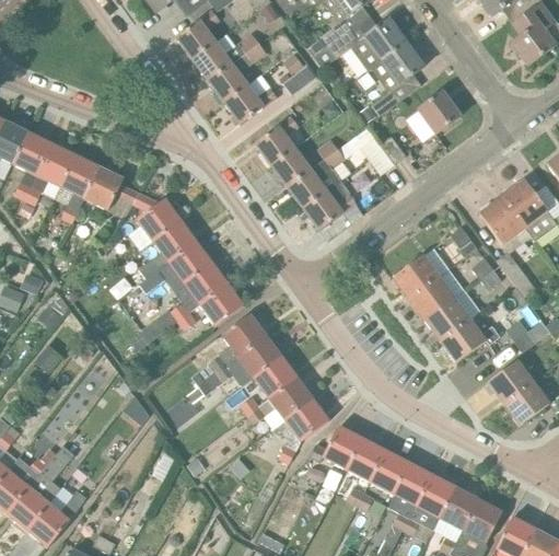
[(148,0),(158,11),(172,0),(148,0)]
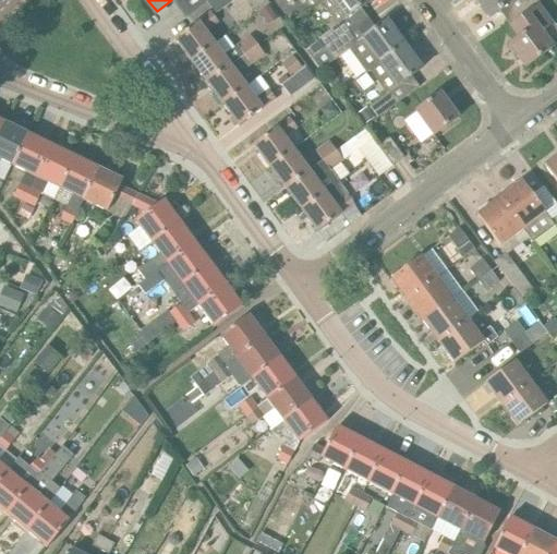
[(217,11),(231,0),(209,0),(217,11)]
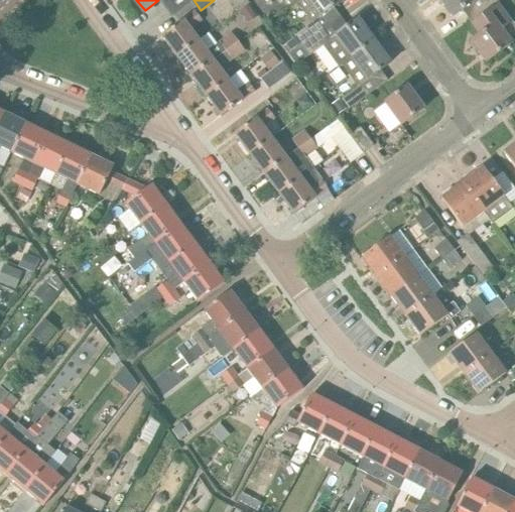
[(308,0),(319,15),(340,0),(308,0)]
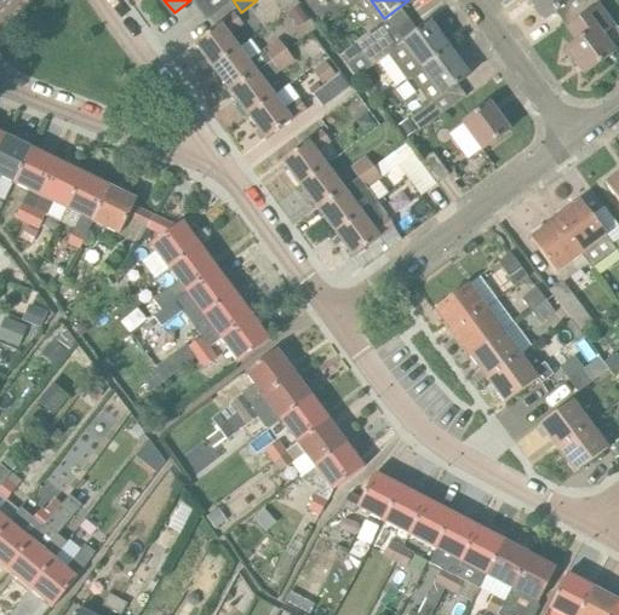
[(531,0),(545,17),(567,0),(531,0)]
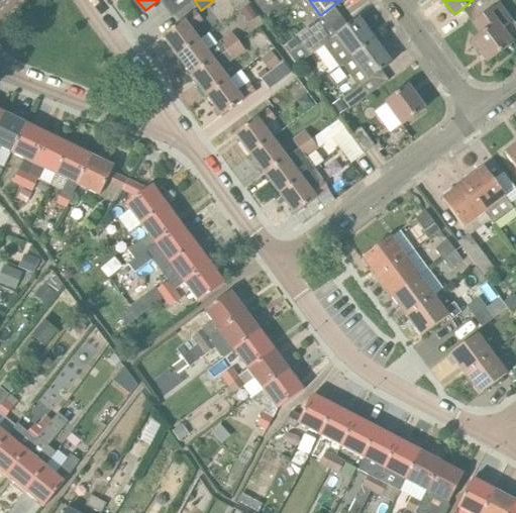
[(488,60),(513,40),(502,25),(511,17),(499,1),(474,21),(481,31),(472,38),(488,60)]
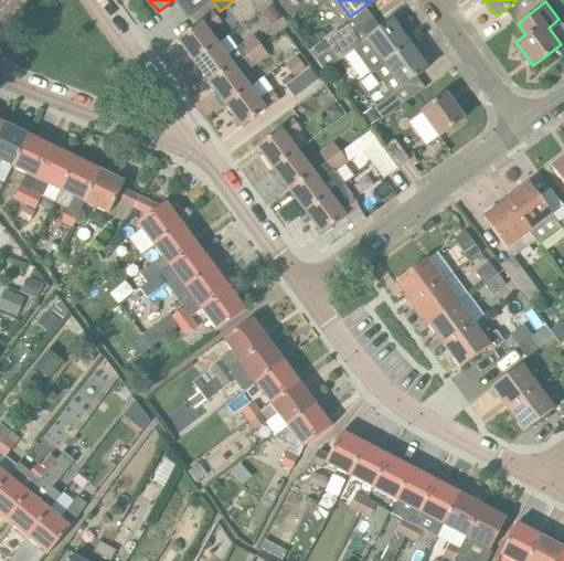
[(273,21),(282,16),(274,2),(264,9),(273,21)]
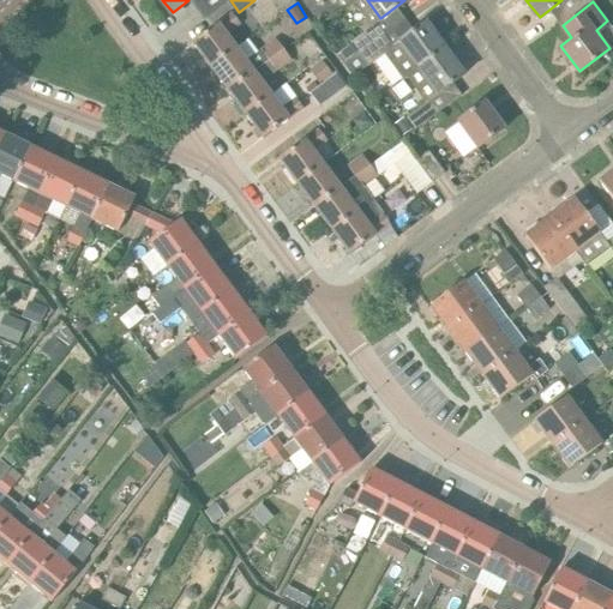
[(212,65),(238,46),(227,31),(241,20),(234,11),(194,40),(212,65)]
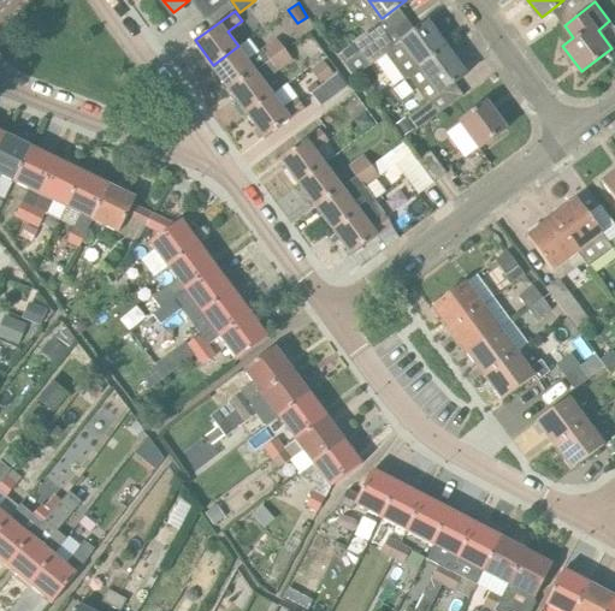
[(350,60),(361,51),(390,29),(382,18),(353,40),(354,41),(342,49),(350,60)]
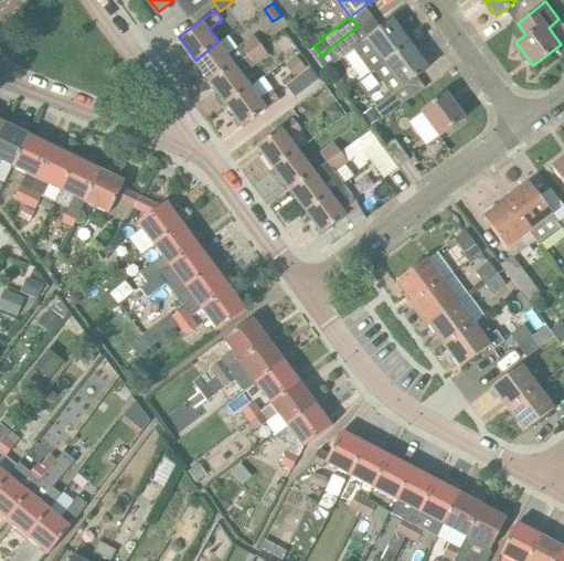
[(366,38),(358,27),(331,46),(340,57),(354,48),(371,70),(384,61),(411,41),(394,18),(366,38)]
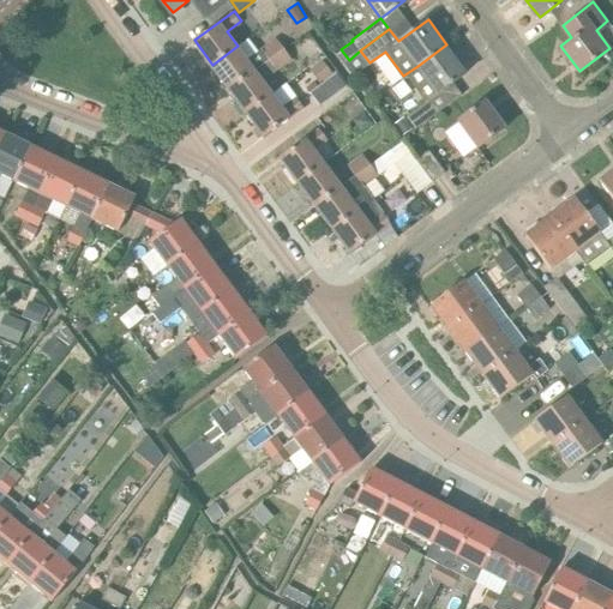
[(229,88),(284,46),(277,36),(246,58),(238,46),(212,65),(229,88)]
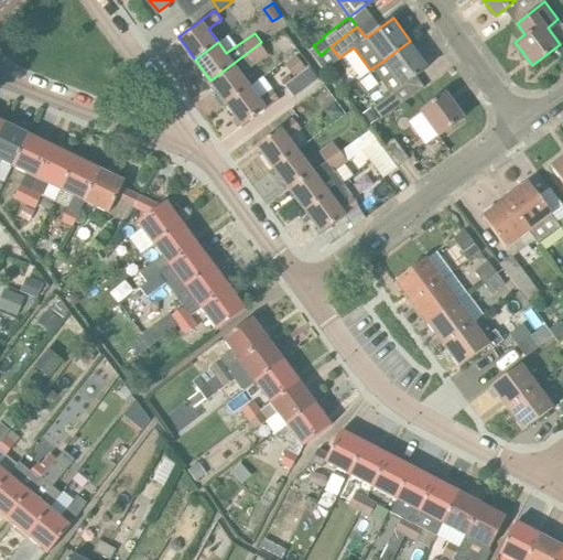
[(383,61),(401,85),(418,73),(429,65),(410,41),(383,61)]
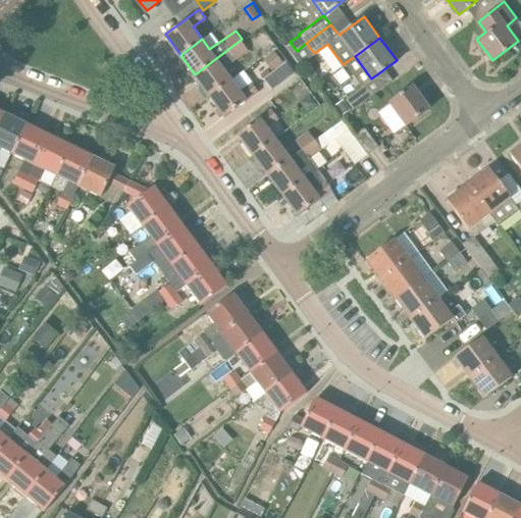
[(223,67),(249,48),(242,39),(195,74),(210,95),(231,78),(223,67)]
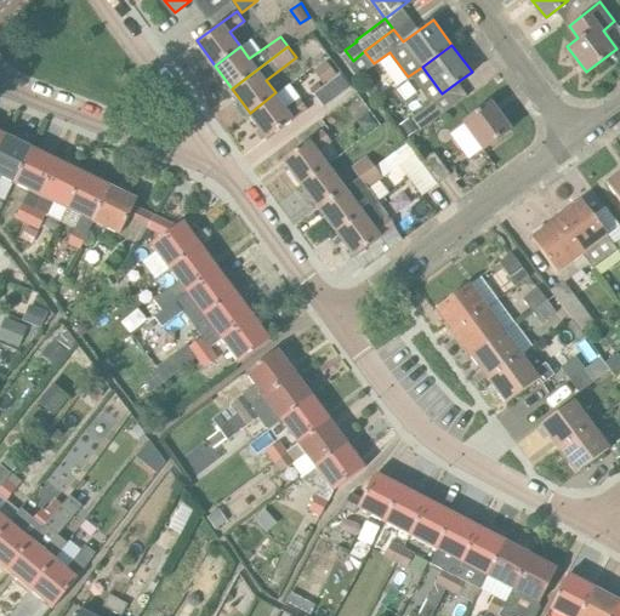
[(325,83),(337,73),(328,60),(314,69),(325,83)]
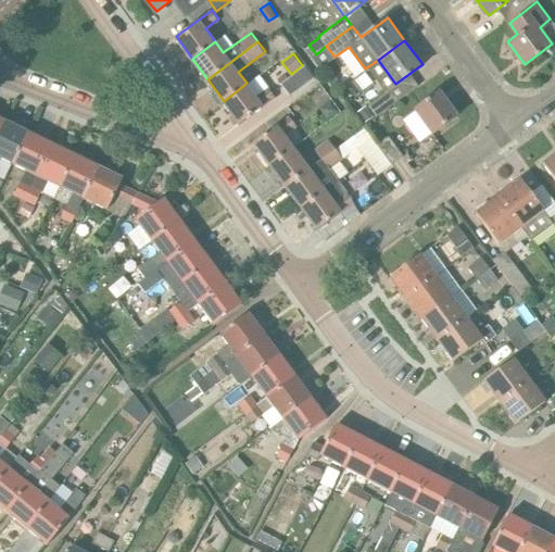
[(291,95),(315,76),(305,63),(281,82),(291,95)]
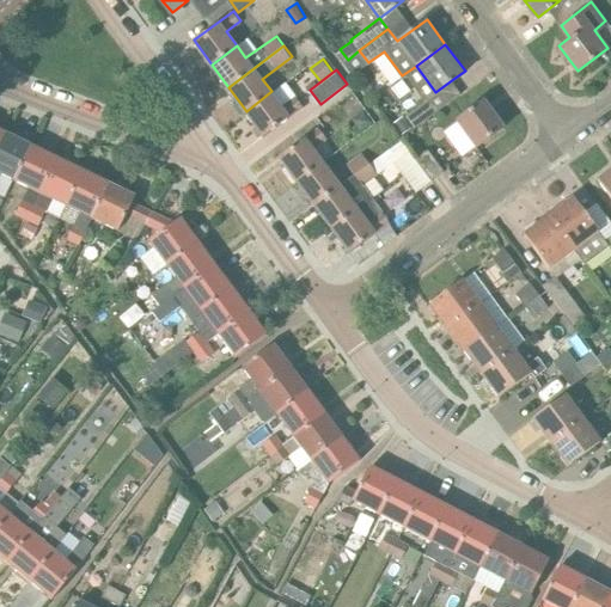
[(281,104),(272,91),(246,111),(264,135),(304,106),(295,94),(281,104)]
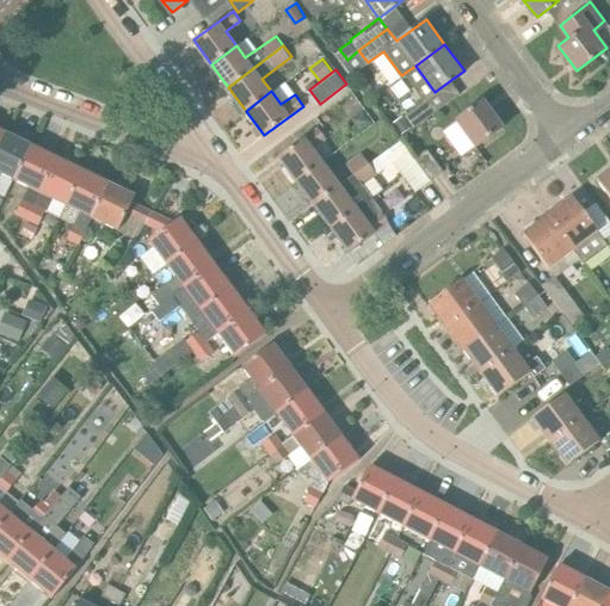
[(430,96),(406,113),(414,125),(439,107),(430,96)]
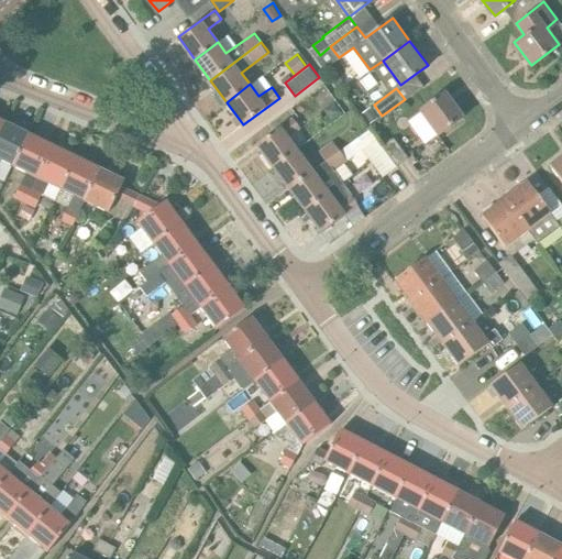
[(438,134),(464,114),(445,90),(420,110),(438,134)]
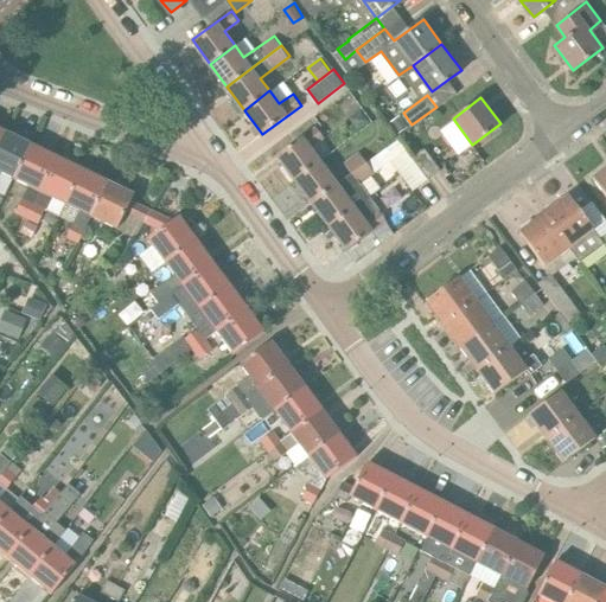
[(294,179),(321,160),(311,146),(324,136),(317,126),(276,155),(294,179)]
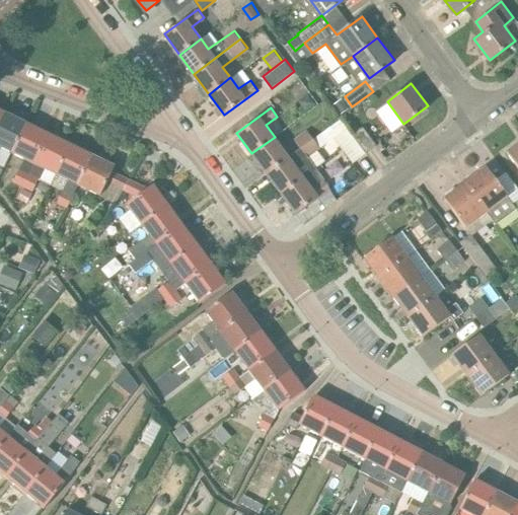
[(13,152),(27,122),(5,112),(0,123),(0,147),(1,146),(13,152)]
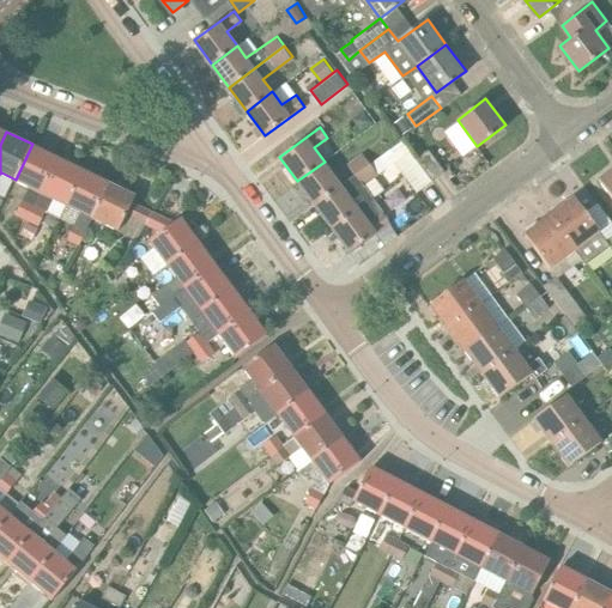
[(332,228),(371,196),(363,184),(410,150),(401,140),(400,141),(389,149),(383,152),(371,162),(356,174),(315,204),(332,228)]
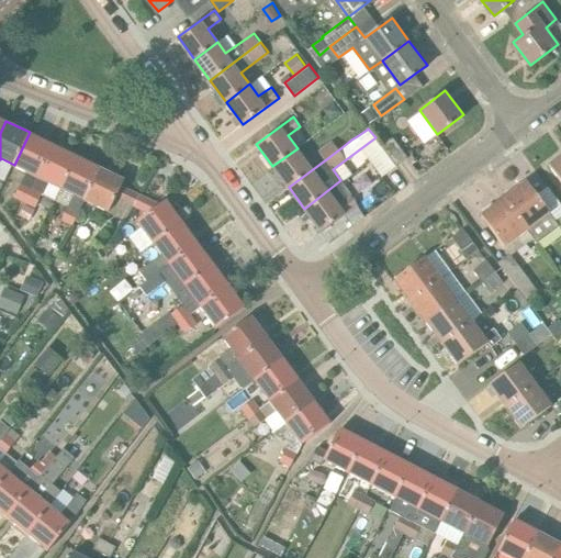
[(42,207),(46,196),(43,193),(49,181),(66,149),(30,132),(14,165),(26,170),(15,196),(36,204),(37,203),(42,207)]
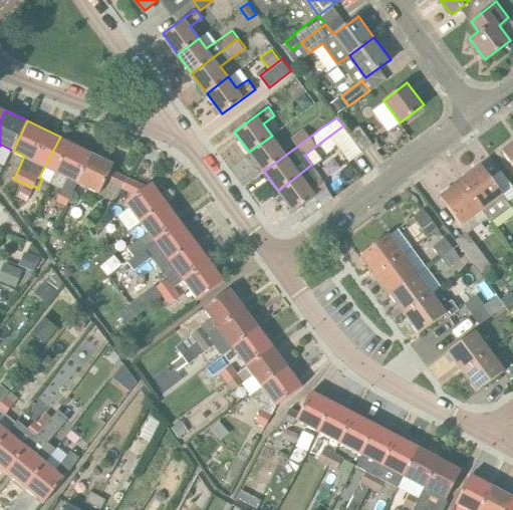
[(362,150),(372,143),(359,124),(350,132),(362,150)]
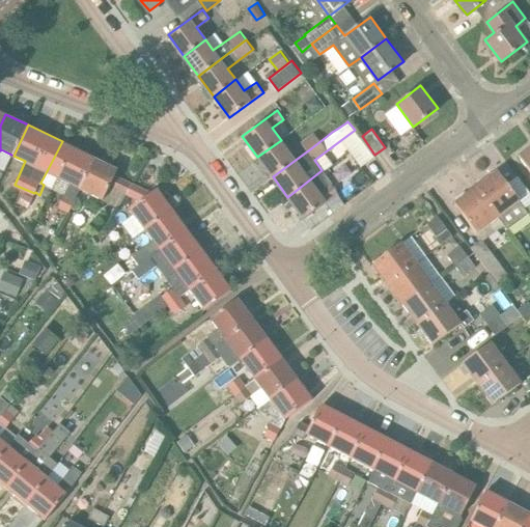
[(302,141),(308,150),(322,140),(315,131),(302,141)]
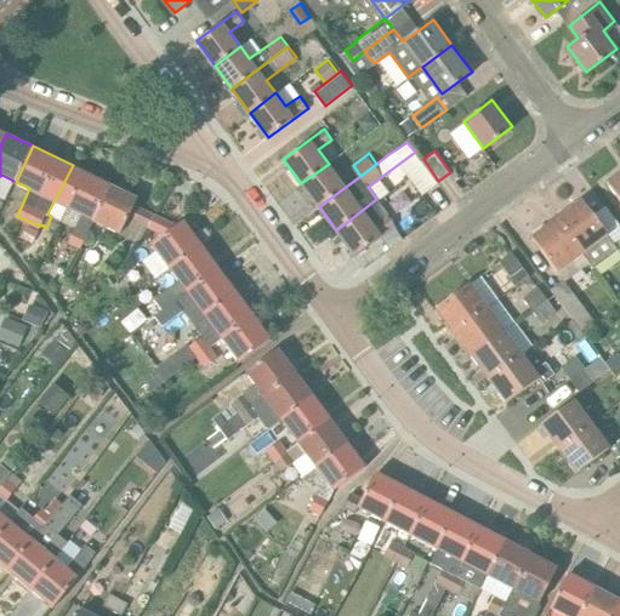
[(319,206),(360,176),(353,165),(339,177),(329,164),(301,183),(319,206)]
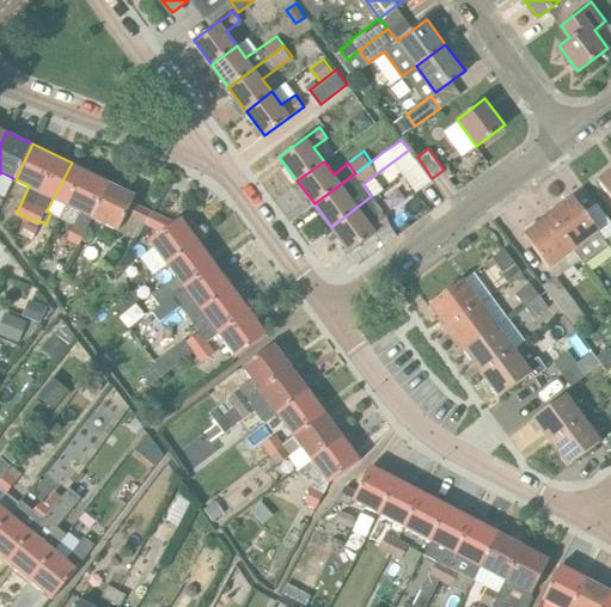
[(80,240),(93,216),(110,181),(72,163),(54,197),(80,210),(68,235),(80,240)]
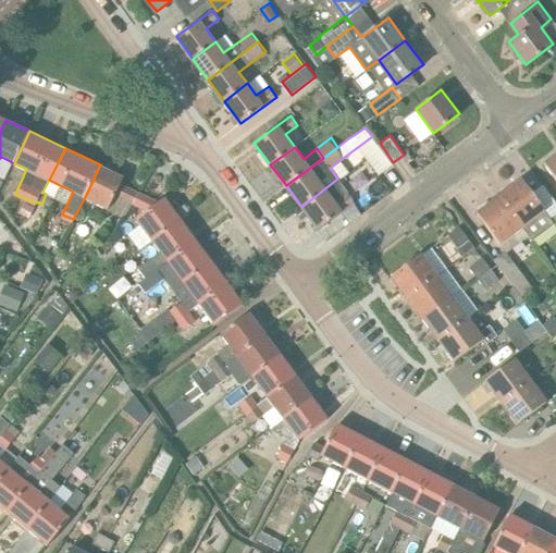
[(555,154),(545,162),(555,176),(555,154)]
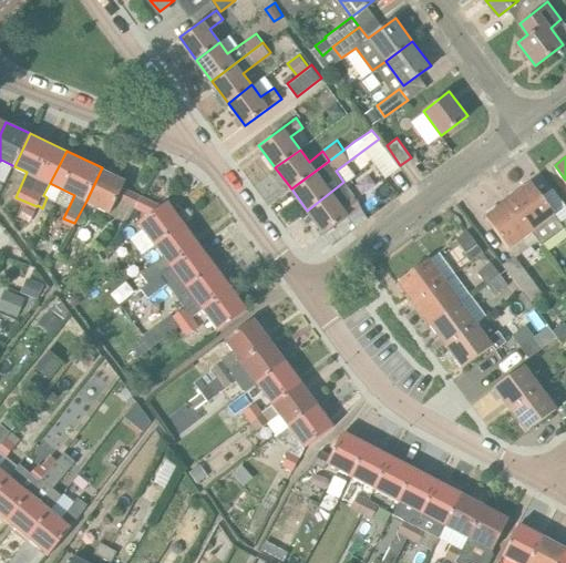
[(127,221),(141,194),(123,185),(126,180),(102,167),(86,201),(111,212),(110,213),(127,221)]
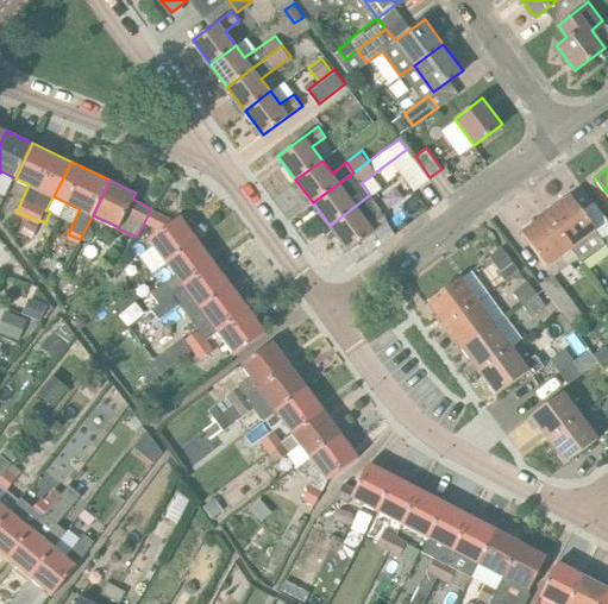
[(380,209),(369,195),(330,226),(348,250),(374,231),(388,220),(380,209)]
